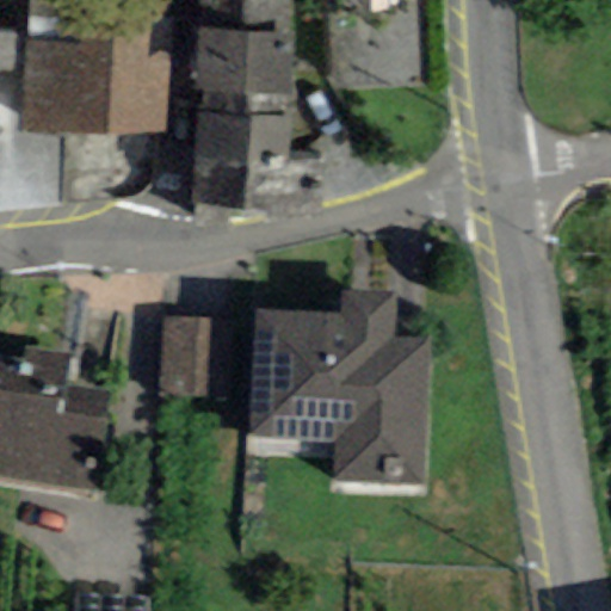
[(79,0),(26,0),(25,43),(78,45),(80,8),(79,0)]
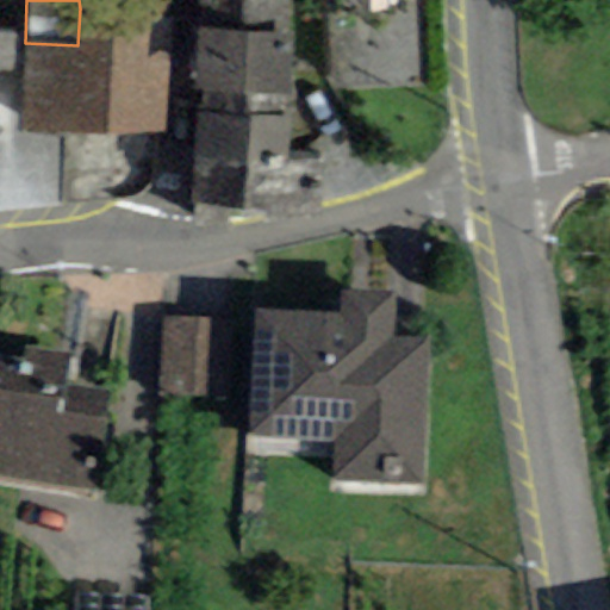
[(198,0),(192,93),(203,93),(203,114),(281,118),(282,97),(296,98),(288,0),(198,0)]
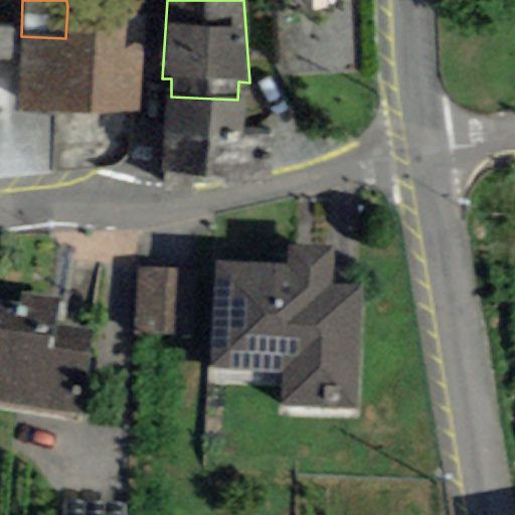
[(65,38),(21,36),(19,109),(138,114),(142,10),(67,7),(65,38)]
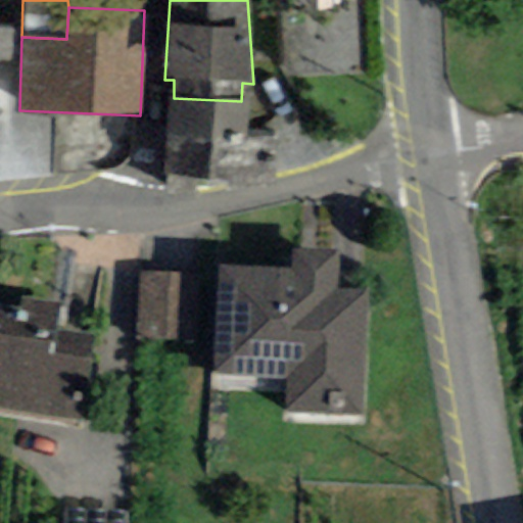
[(227,190),(274,185),(273,139),(245,141),(246,101),(241,101),(174,98),(167,98),(164,179),(227,183),(227,190)]
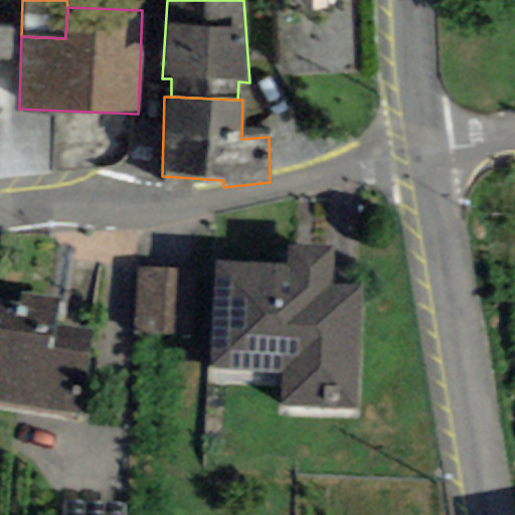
[(362,287),(331,286),(334,248),(288,246),(287,266),(214,262),(209,369),(283,373),(282,407),(357,410),(362,287)]
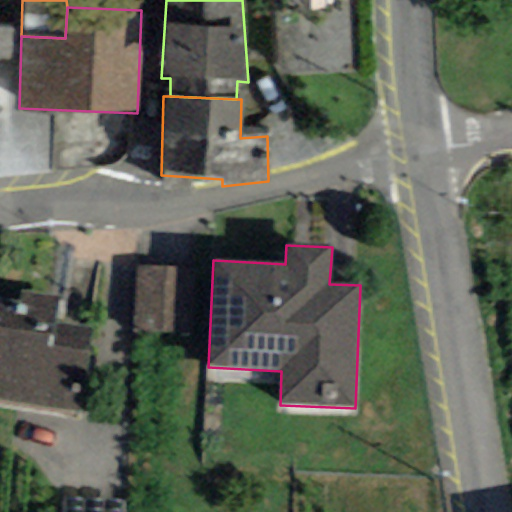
[(193,270),(136,268),(133,331),(190,334),(193,270)]
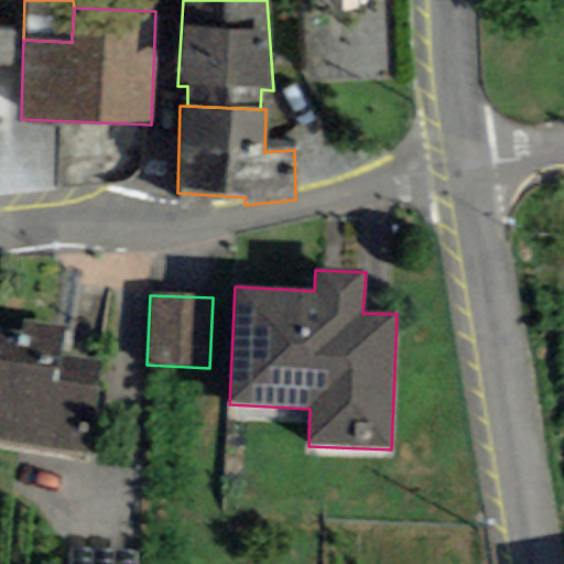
[(21,333),(0,328),(0,441),(93,455),(106,362),(60,356),(64,329),(23,324),(21,333)]
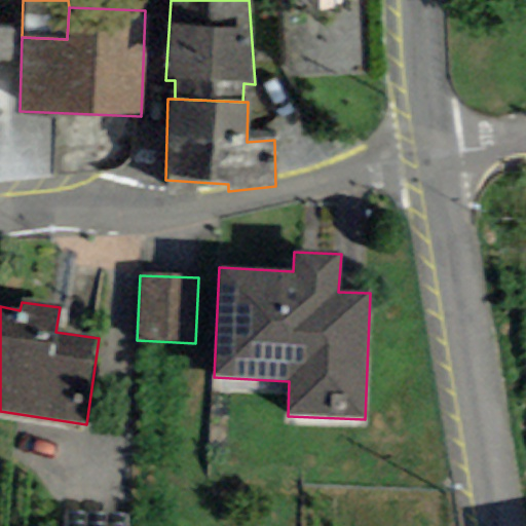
[(64,525),(124,525),(125,515),(65,513),(64,525)]
